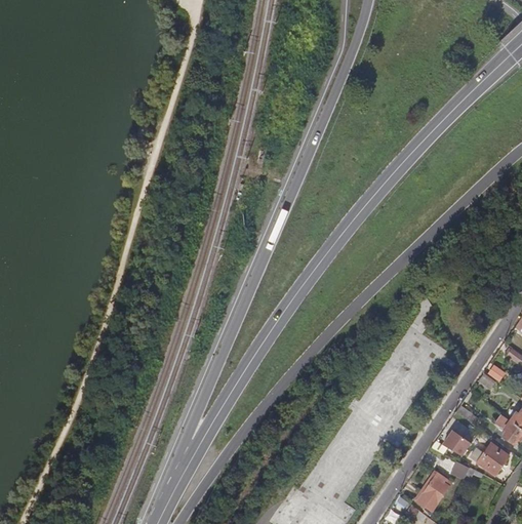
[(503,286),(498,292),(508,299),(512,293),(503,286)]
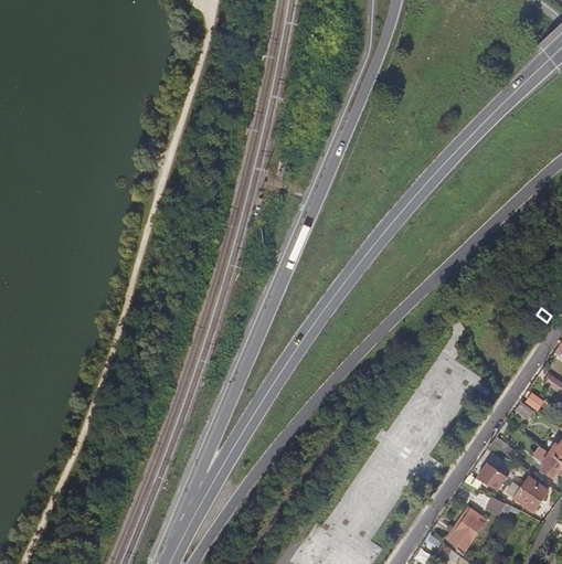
[(558,391),(561,384),(561,382),(549,373),(544,380),(558,391)]
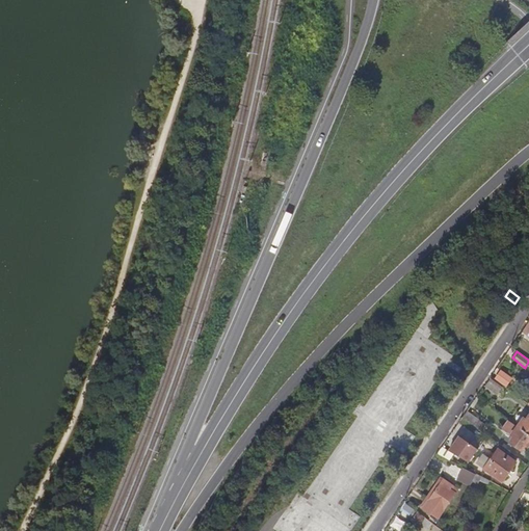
[(502,371),(496,379),(510,390),(517,381),(502,371)]
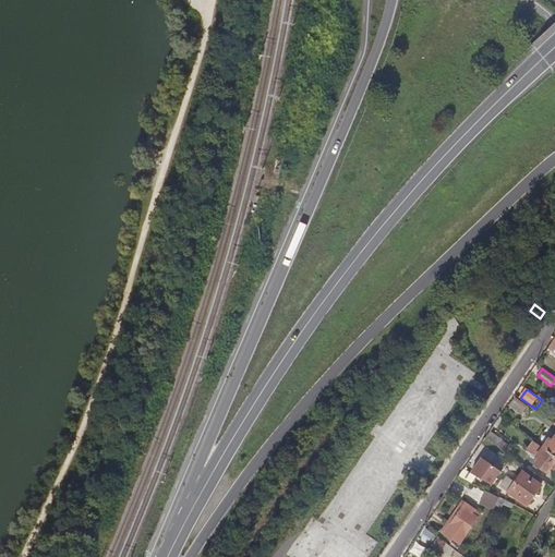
[(526,406),(515,398),(508,407),(519,414),(526,406)]
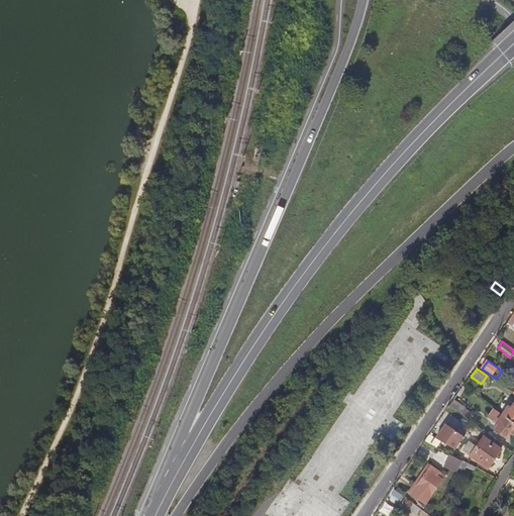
[(464,408),(453,400),(449,405),(455,410),(459,413),(464,408)]
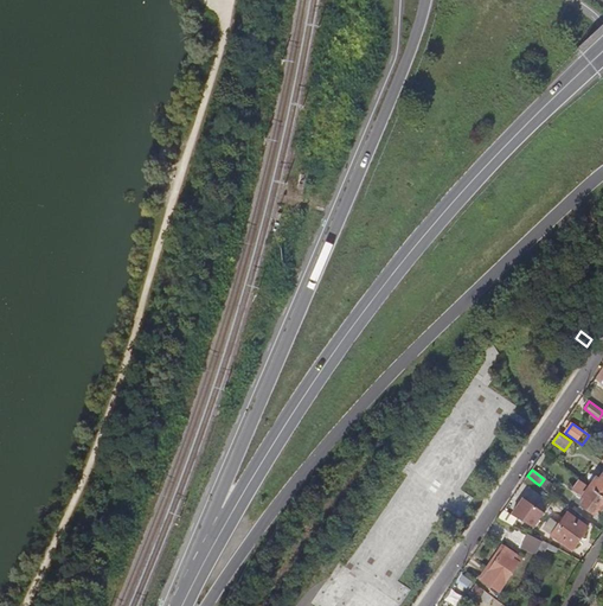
[(602,474),(598,472),(588,486),(602,498),(602,474)]
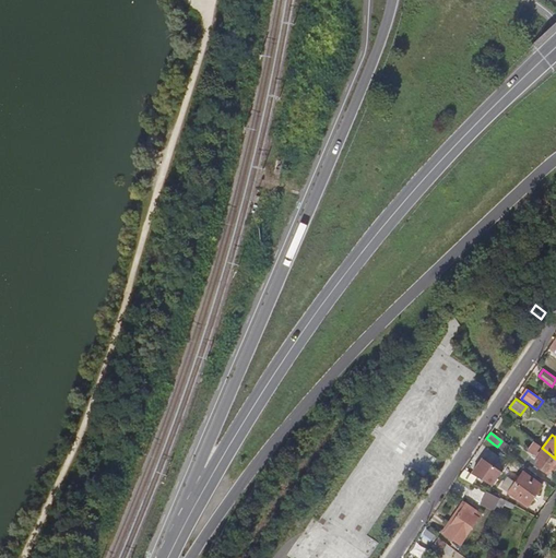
[(552,469),(555,462),(555,459),(542,448),(533,442),(527,450),(537,460),(533,465),(543,473),(548,466),(552,469)]
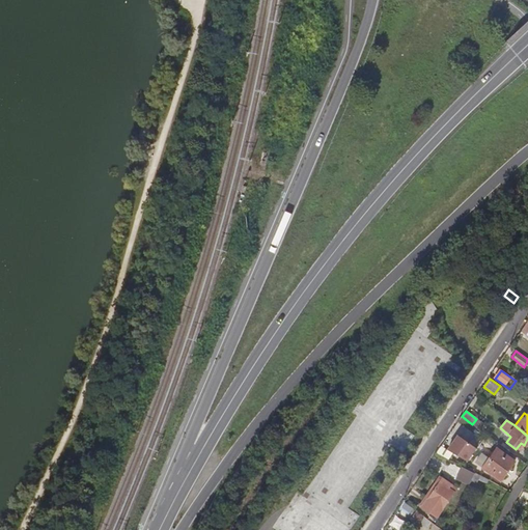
[(457,436),(447,451),(441,447),(436,453),(449,461),(452,455),(465,464),(475,448),(457,436)]
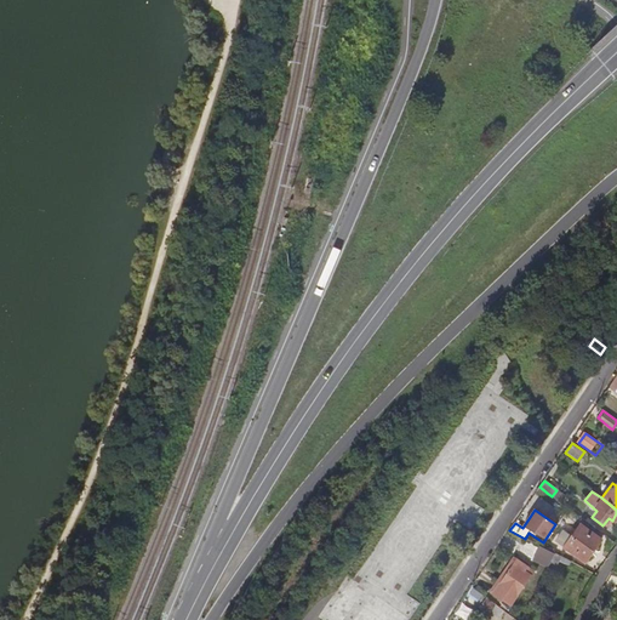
[(598,540),(577,525),(561,546),(582,562),(598,540)]
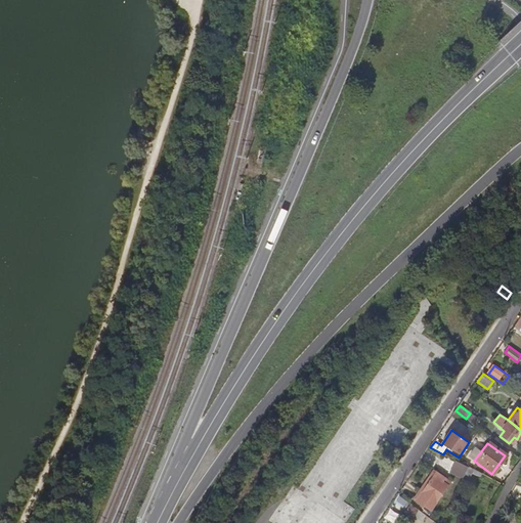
[(448,469),(461,476),(466,466),(453,460),(448,469)]
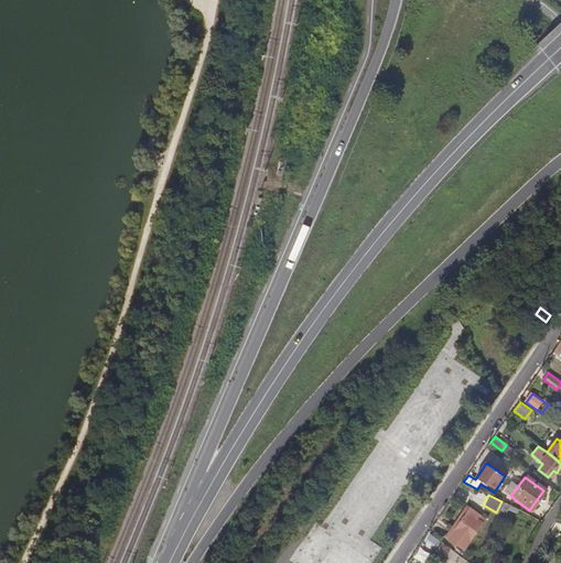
[(465,549),(483,521),(474,516),(477,510),(471,506),(450,539),(465,549)]
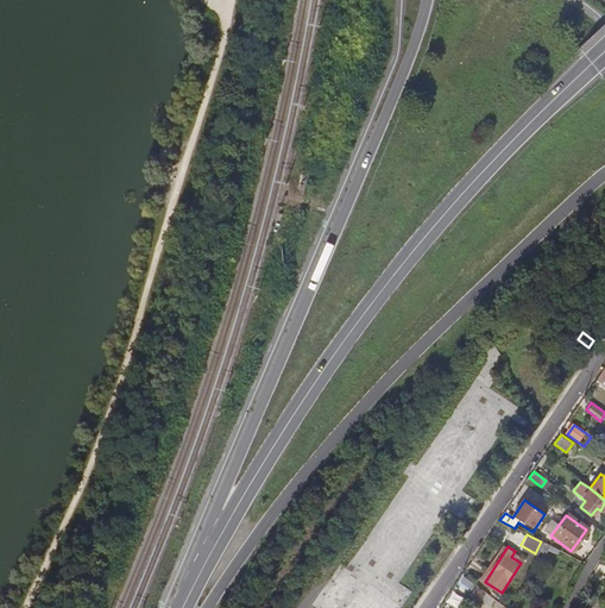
[(511,557),(521,563),(524,557),(515,551),(511,557)]
